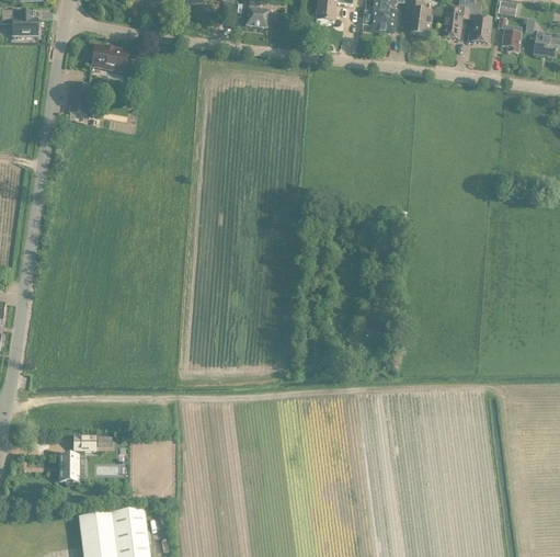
[(248,6),(246,23),(267,26),(270,12),(275,13),(277,1),(269,0),(250,0),(249,6),(248,6)]
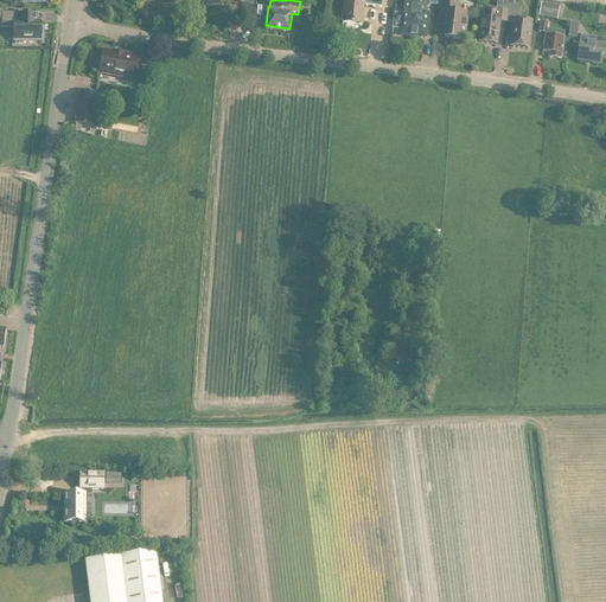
[(345,0),(343,20),(362,23),(364,1),(382,4),(382,0),(345,0)]
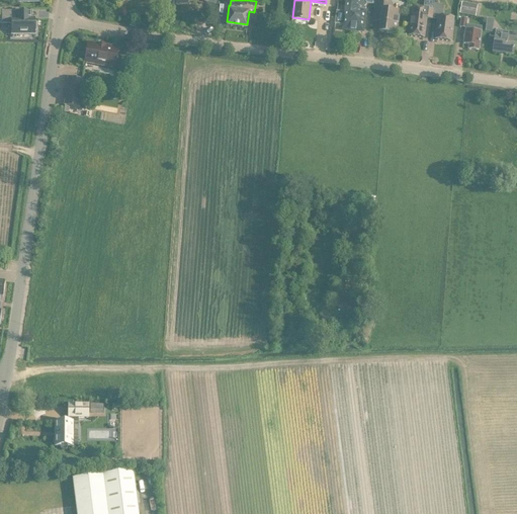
[(346,0),(345,4),(347,7),(345,8),(345,9),(337,8),(335,19),(343,20),(343,21),(346,26),(359,27),(363,24),(365,11),(362,7),(366,4),(365,2),(366,1),(367,0),(373,0),(357,0),(346,0)]
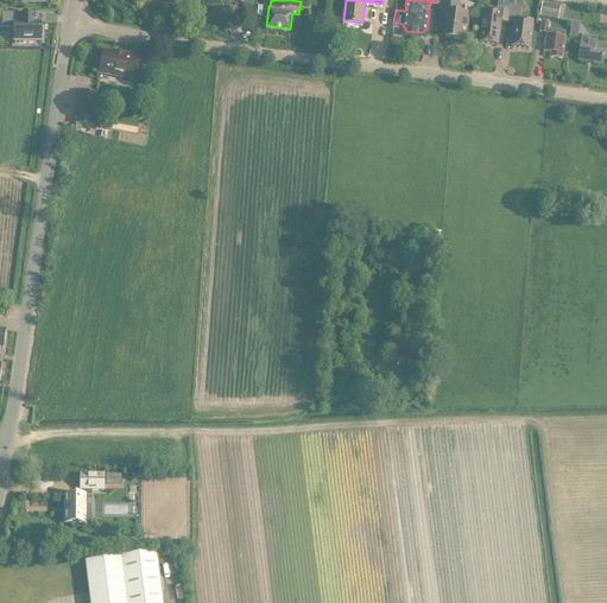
[(441,0),(438,18),(448,19),(446,33),(466,36),(469,11),(459,8),(460,0),(441,0)]
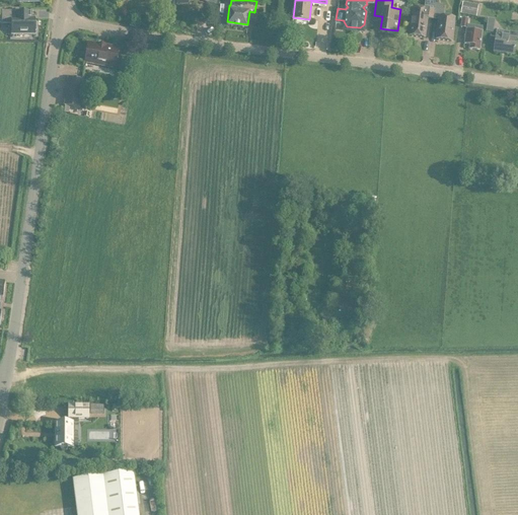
[(414,5),(413,10),(410,32),(425,34),(427,15),(433,15),(435,0),(426,0),(425,6),(414,5)]
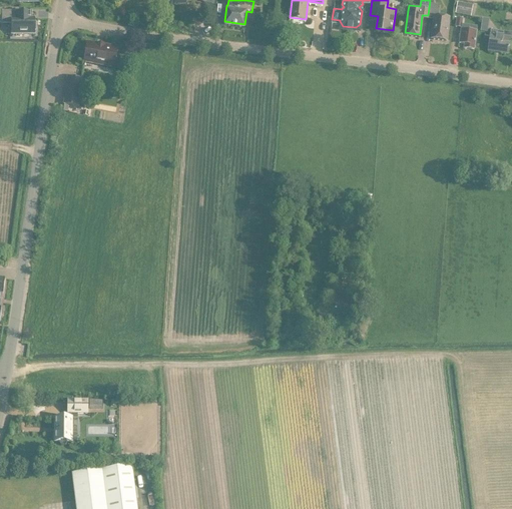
[(430,0),(428,15),(434,16),(432,35),(446,37),(449,15),(437,14),(439,1),(430,0)]
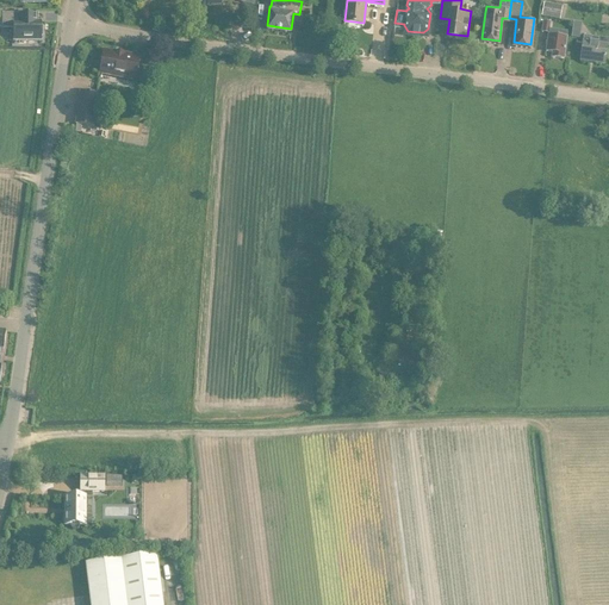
[(540,12),(555,14),(557,1),(550,0),(542,0),(540,12)]
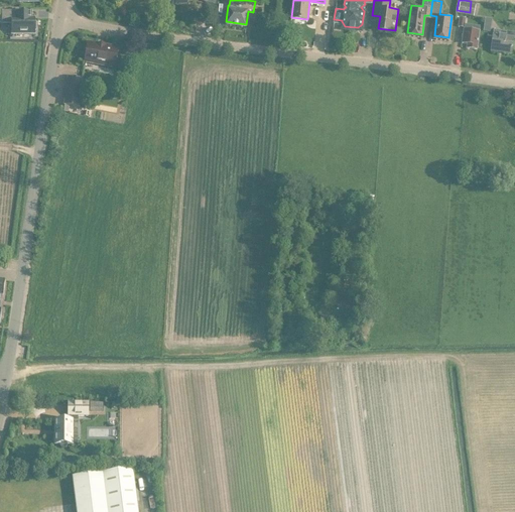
[(12,30),(34,30),(34,29),(36,29),(36,21),(34,21),(34,15),(31,15),(31,8),(3,8),(3,19),(12,19),(12,30)]
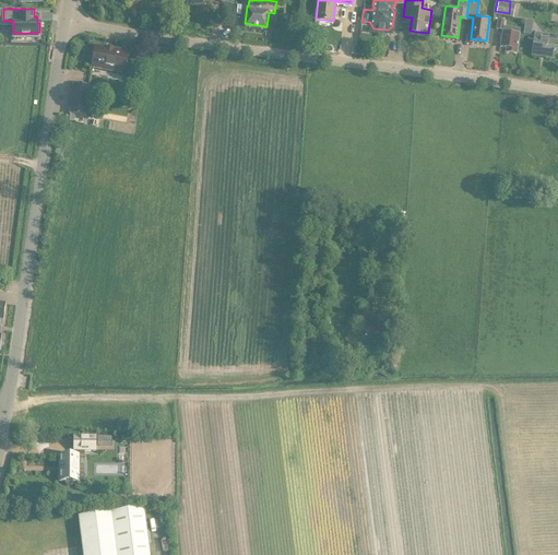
[(526,16),(524,31),(531,32),(533,18),(526,16)]
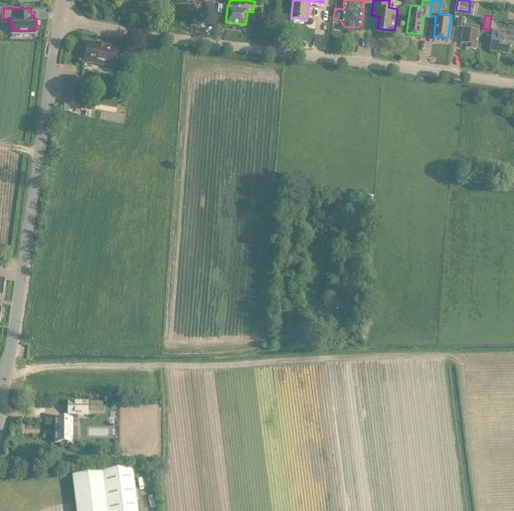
[(464,26),(462,39),(467,40),(466,44),(476,46),(479,28),(479,24),(464,22),(464,26)]
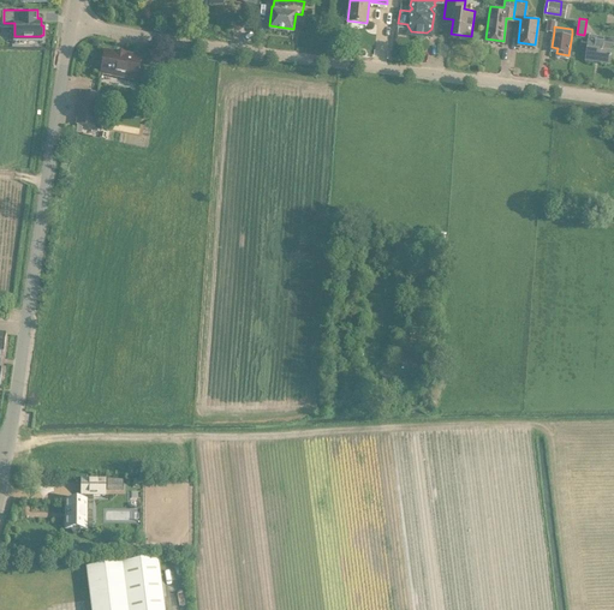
[(600,59),(609,61),(613,42),(613,35),(604,34),(603,37),(596,36),(597,33),(589,31),(585,58),(594,59),(594,57),(600,58),(600,59)]
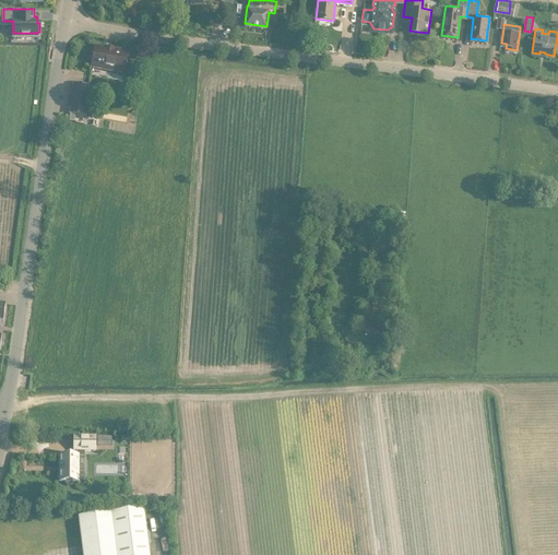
[(92,48),(91,57),(93,57),(92,63),(123,69),(128,48),(96,43),(95,49),(92,48)]
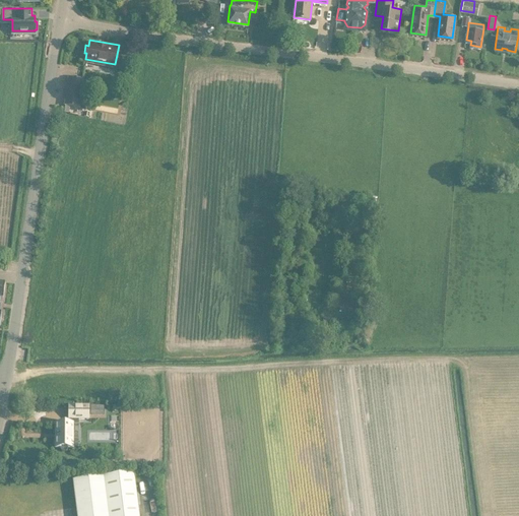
[(69,75),(64,102),(79,104),(84,77),(69,75)]
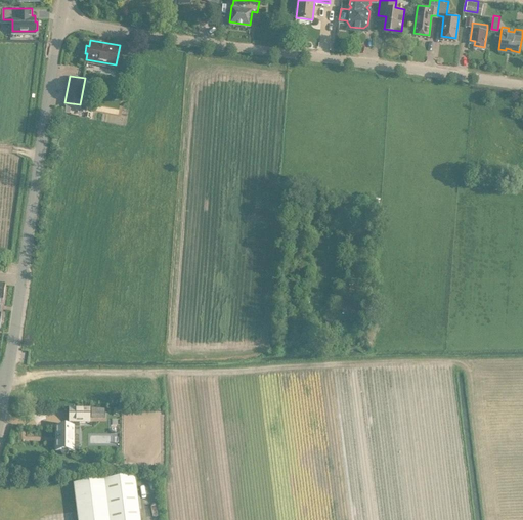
[(350,267),(349,276),(361,277),(362,268),(350,267)]
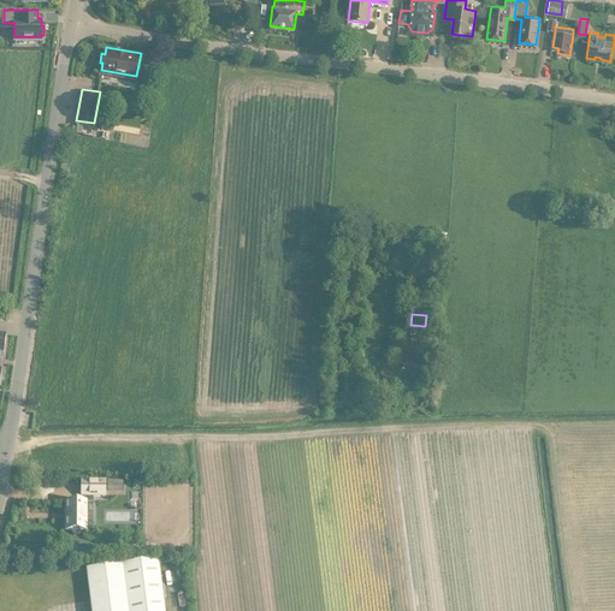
[(72,528),(74,531),(80,531),(81,528),(81,526),(87,526),(87,498),(94,498),(94,492),(105,492),(105,476),(82,476),(82,497),(66,497),(66,526),(71,526),(72,528)]
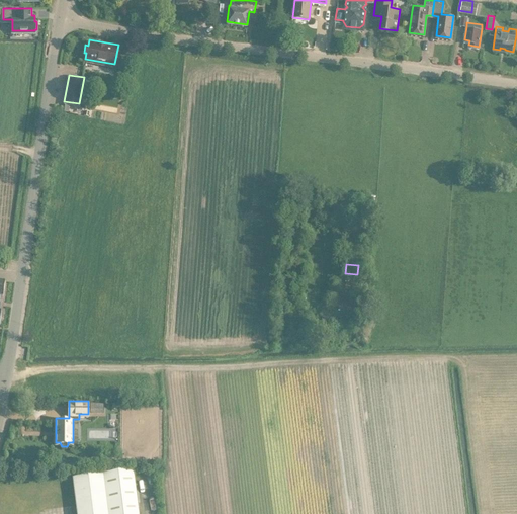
[(135,458),(109,461),(110,470),(134,467),(136,467),(135,458)]
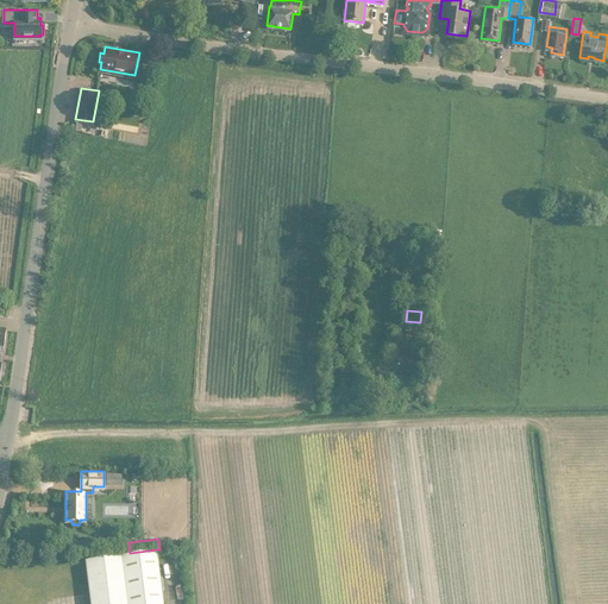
[(130,553),(86,559),(91,603),(163,603),(157,549),(130,553)]
